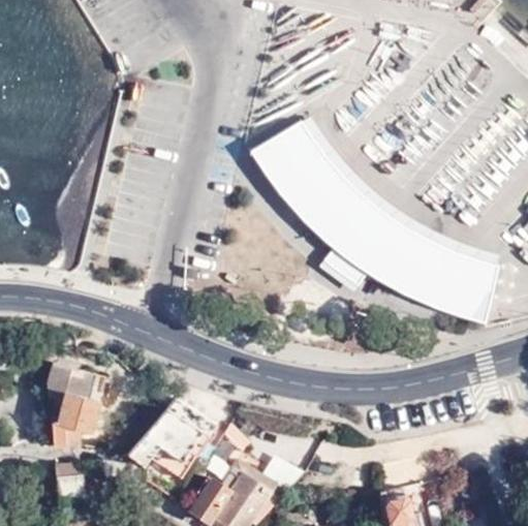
[(311,115),(302,121),(332,163),(351,184),(373,204),(413,233),(439,245),(468,258),(498,267),(501,256),(474,248),(446,237),(424,225),(384,199),(360,178),(347,166),(331,145),(319,129),(311,115)]
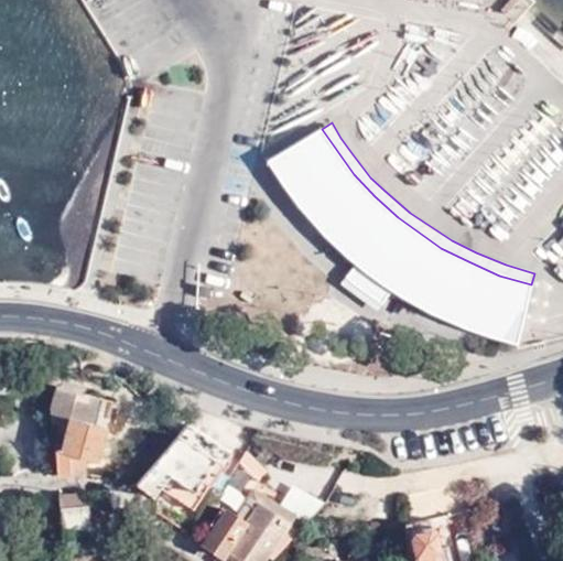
[(357,265),(346,279),(381,306),(391,292),(423,311),(469,332),(517,346),(534,284),(531,284),(499,276),(468,261),(441,248),(398,217),(375,196),(354,174),(322,129),(320,126),(268,161),(289,193),(317,227),(340,251),(357,265)]
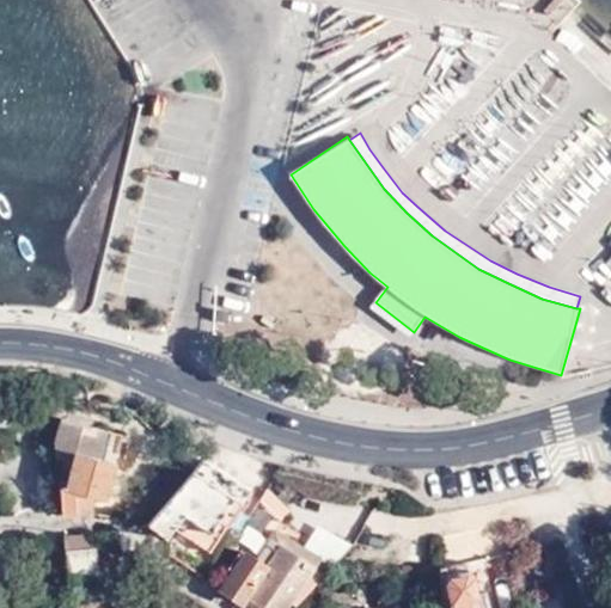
[(610,243),(600,253),(610,263),(610,243)]
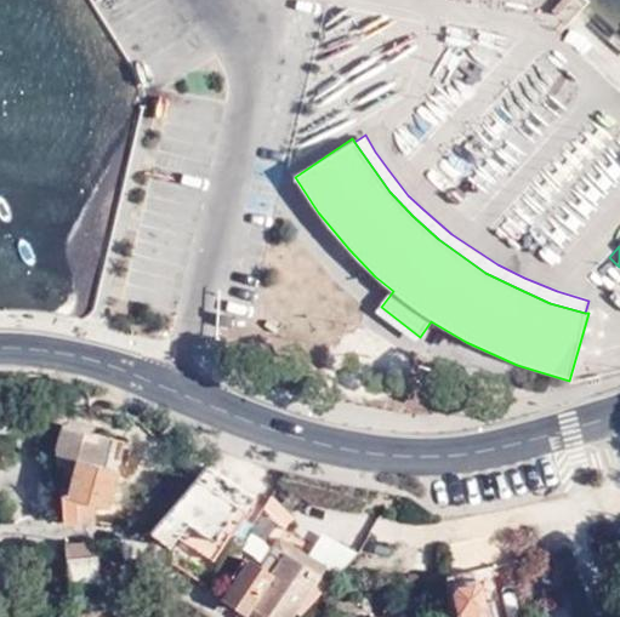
[(420,337),(381,307),(375,314),(414,344),(420,337)]
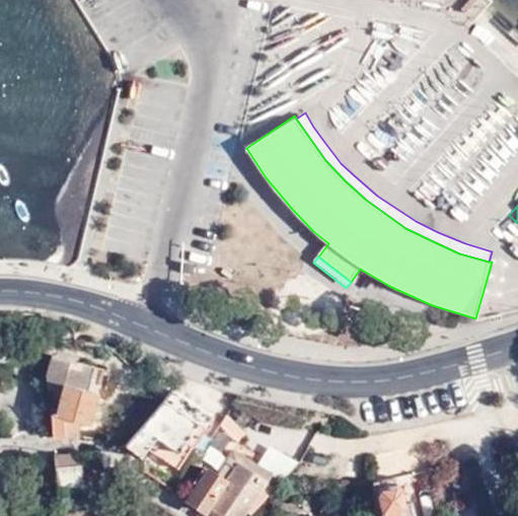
[(223,270),(221,273),(230,280),(233,276),(223,270)]
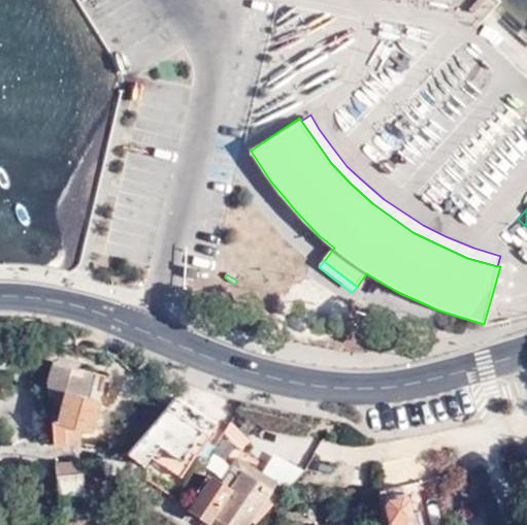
[(50,421),(52,446),(78,445),(81,430),(91,432),(99,400),(88,398),(91,388),(102,390),(105,375),(52,362),(47,382),(48,395),(55,397),(54,407),(59,409),(57,423),(50,421)]
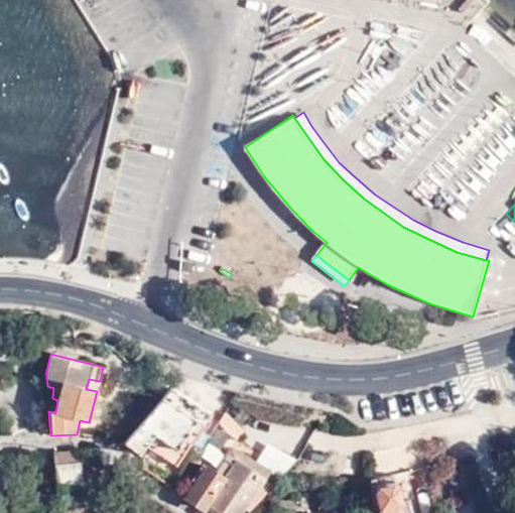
[(170,389),(126,443),(139,454),(146,444),(176,466),(184,453),(179,447),(184,439),(191,443),(211,413),(170,389)]
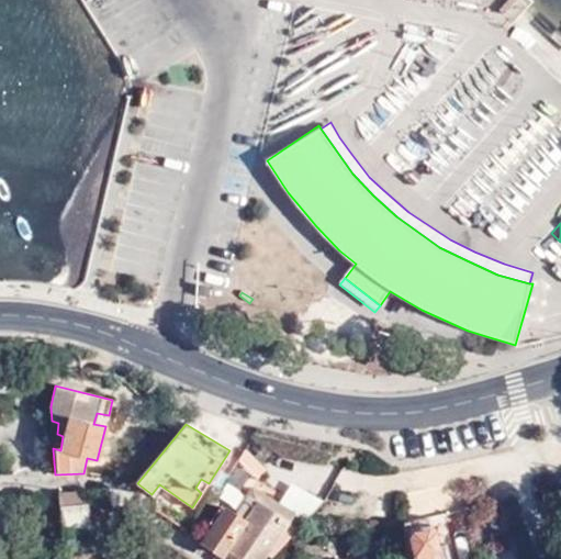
[(256,500),(261,491),(253,484),(247,493),(256,500)]
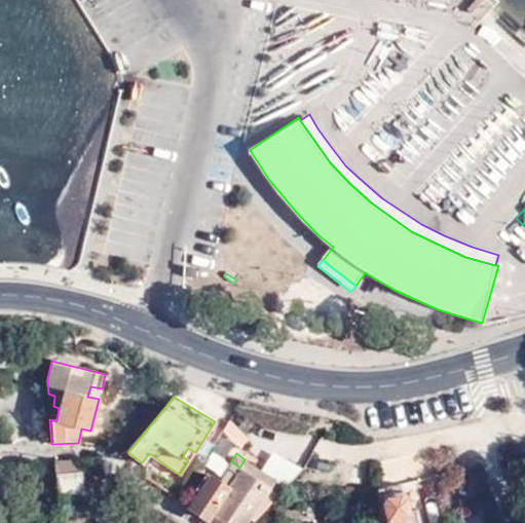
[(245,522),(276,479),(245,459),(239,468),(231,461),(219,480),(208,473),(199,484),(201,487),(190,506),(209,519),(212,515),(225,522),(245,522)]
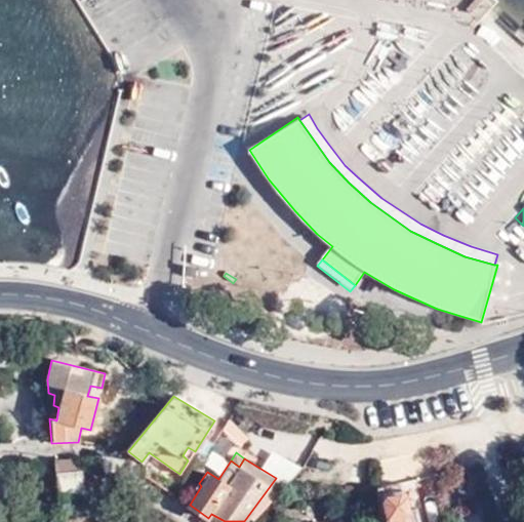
[(79,459),(54,459),(58,499),(85,496),(82,470),(79,470),(79,459)]
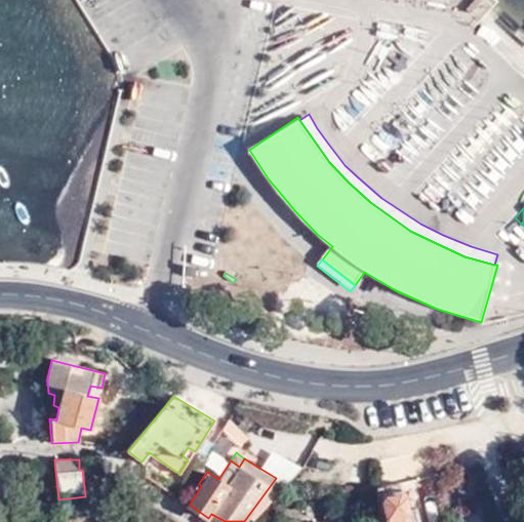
[(399,482),(377,488),(377,521),(417,521),(414,506),(405,508),(399,482)]
